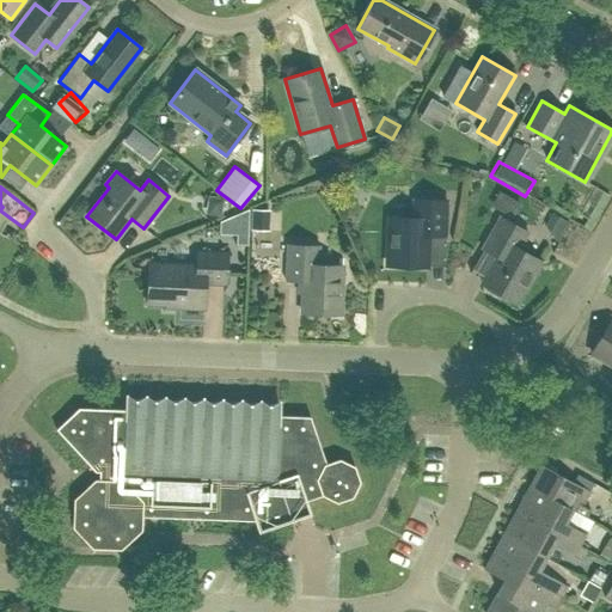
[(220,210),(221,203),(219,200),(210,199),(207,201),(206,209),(209,213),(216,214),(220,210)]
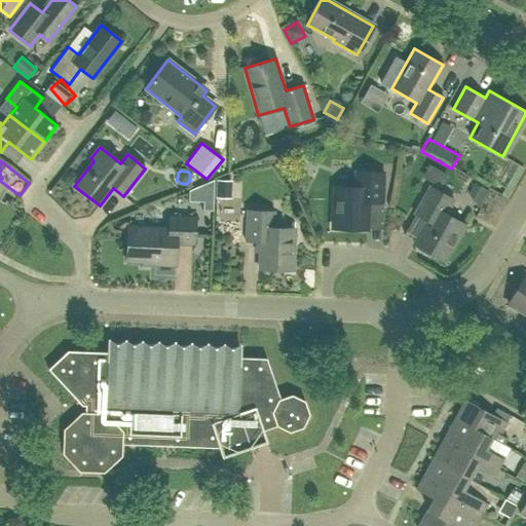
[(382,204),(383,173),(355,172),(354,188),(334,187),(333,229),(366,230),(367,203),(382,204)]
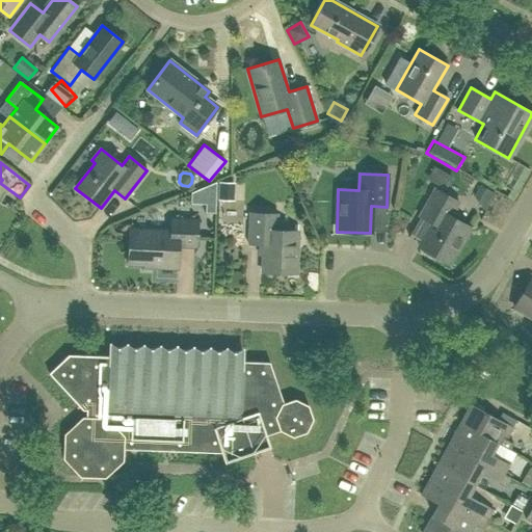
[(205,214),(215,214),(216,183),(190,194),(190,200),(205,200),(205,214)]
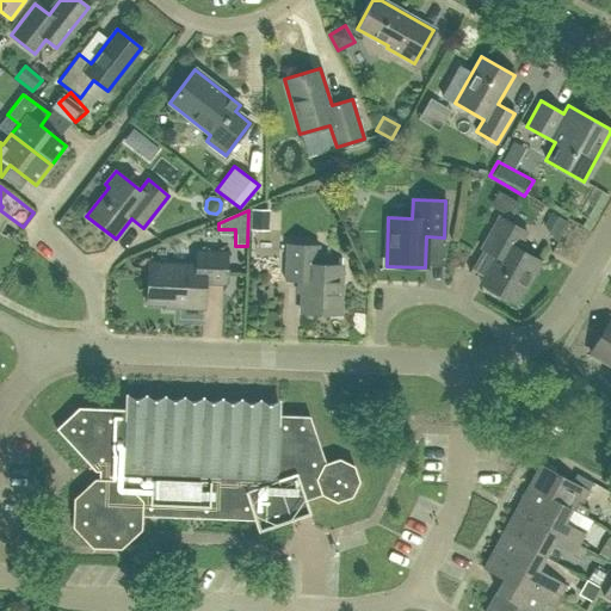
[(251,230),(265,230),(266,211),(252,211),(251,230)]
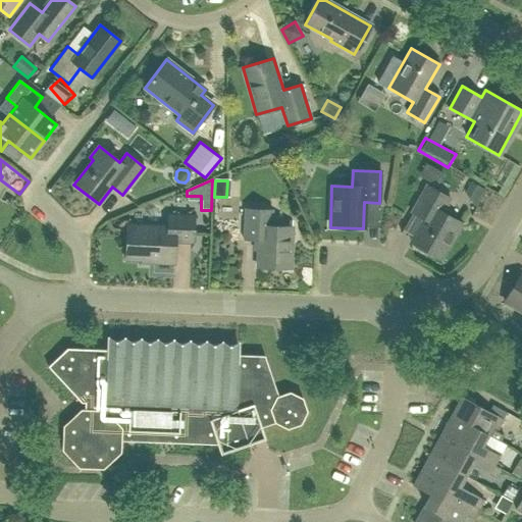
[(471,183),(465,194),(479,202),(485,190),(471,183)]
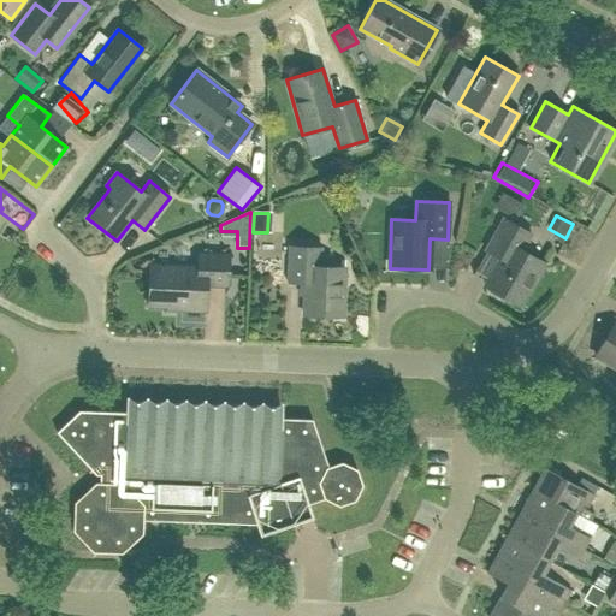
[(519,306),(543,264),(521,252),(531,235),(503,219),(485,252),(499,260),(485,286),(519,306)]
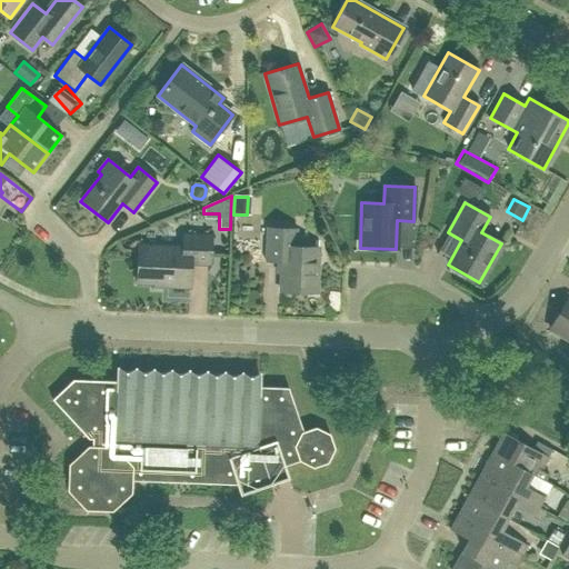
[(316,292),(318,248),(296,247),(296,229),(267,228),(265,262),(281,262),(280,291),(316,292)]
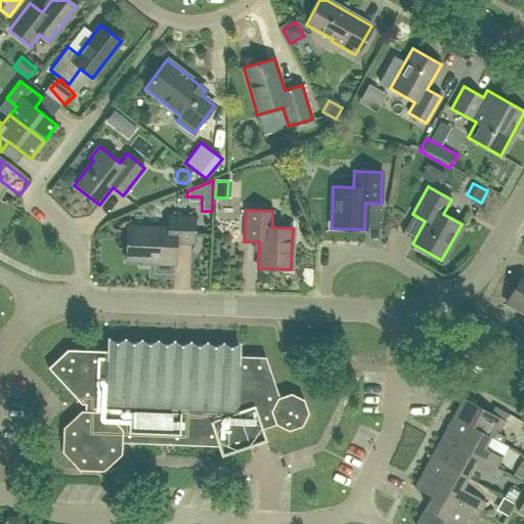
[(193,244),(194,217),(169,216),(168,228),(127,226),(126,260),(154,262),(154,264),(175,265),(175,243),(193,244)]
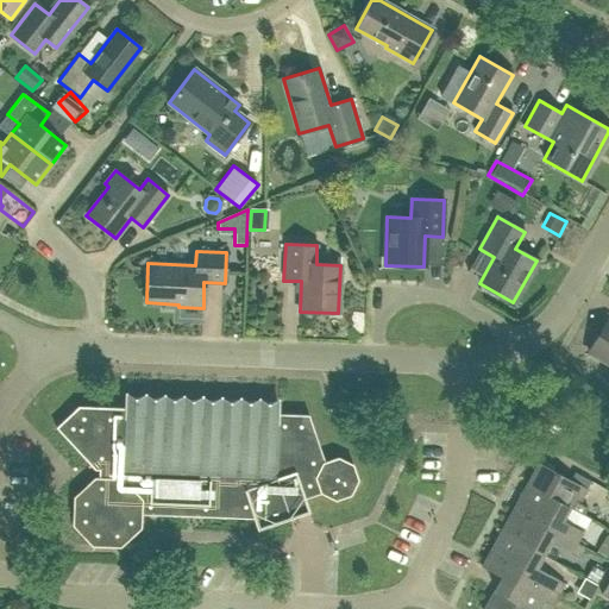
[(608,320),(588,352),(608,364),(608,320)]
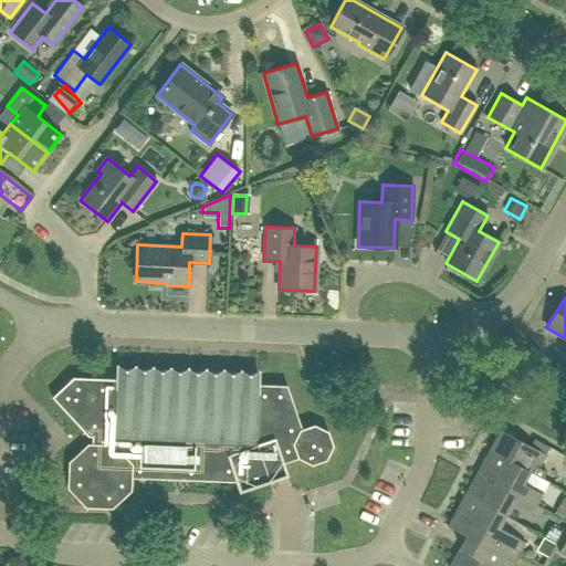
[(258,379),(250,375),(124,370),(116,374),(116,379),(72,378),(51,398),(92,441),(69,462),(67,489),(85,507),(111,509),(130,491),(130,479),(236,482),(239,492),(285,475),(282,463),(297,459),(311,465),(325,460),(332,447),(327,432),(314,426),(301,430),(286,387),(286,386),(258,385),(258,379)]
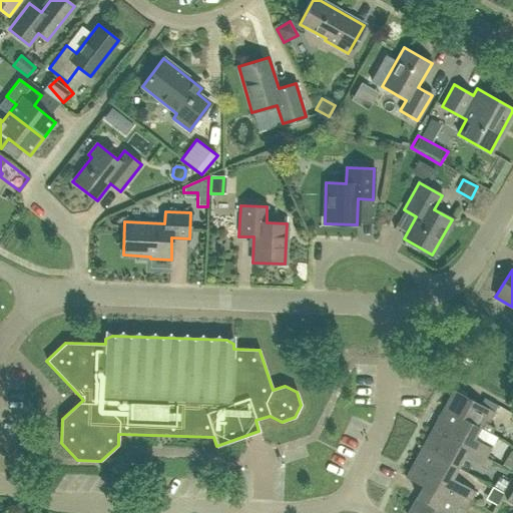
[(443,409),(479,428),(482,422),(487,425),(494,412),(454,390),(443,409)]
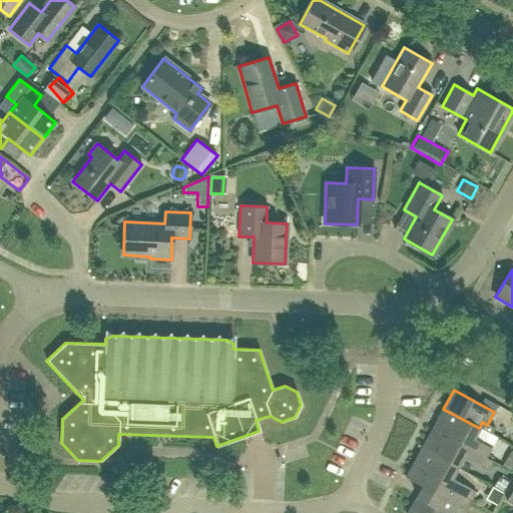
[(479,428),(443,409),(433,429),(485,457),(490,448),(473,438),(479,428)]
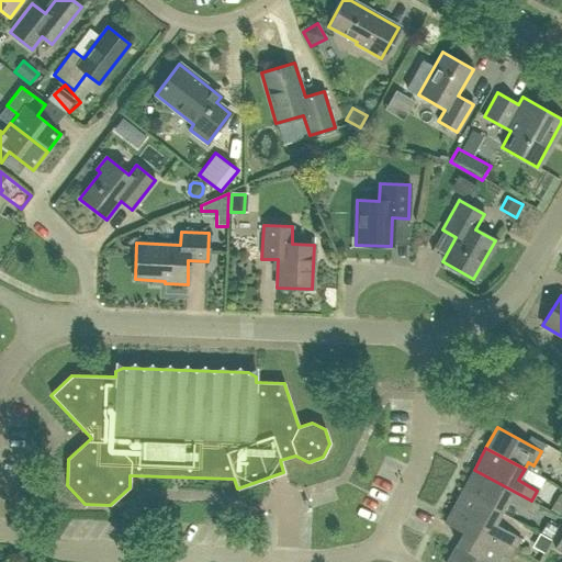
[(534,516),(540,506),(531,501),(474,470),(462,491),(501,513),(507,501),(526,510),(534,516)]
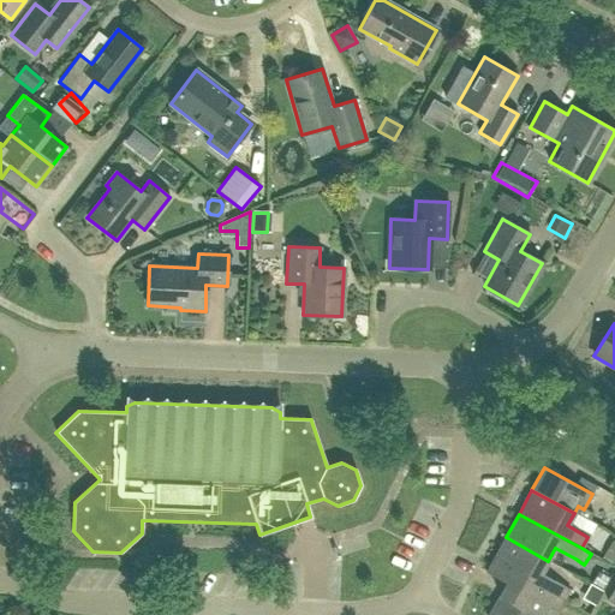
[(548,561),(506,537),(491,561),(555,596),(563,601),(569,590),(561,585),(541,573),(548,561)]
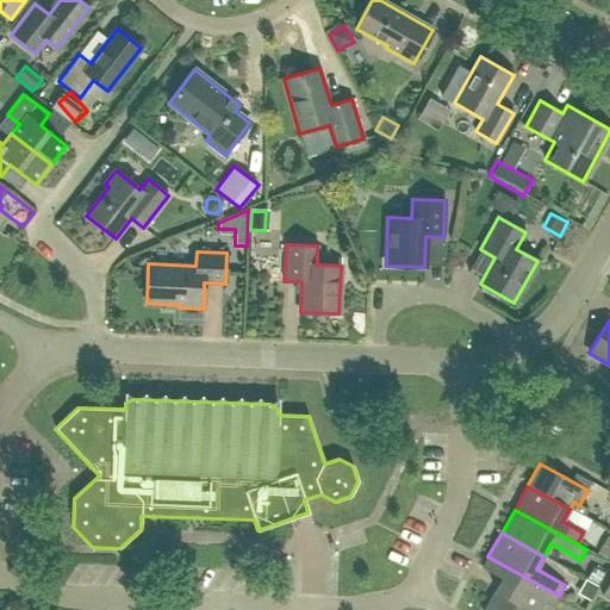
[(609,536),(598,555),(609,561),(609,536)]
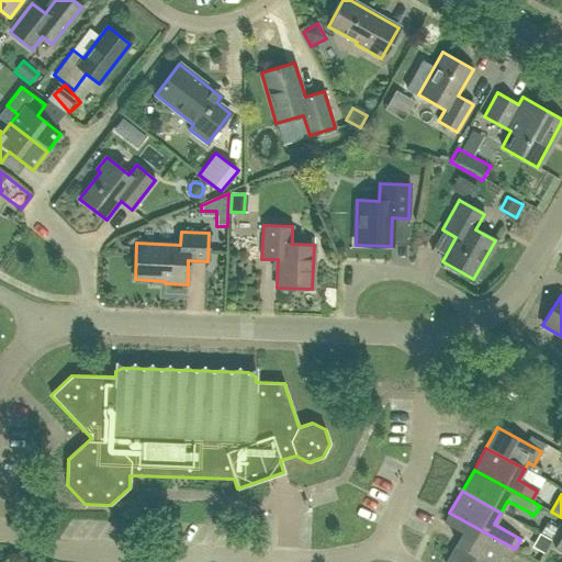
[(486,561),(497,561),(507,544),(449,513),(444,524),(462,534),(456,544),(486,561)]
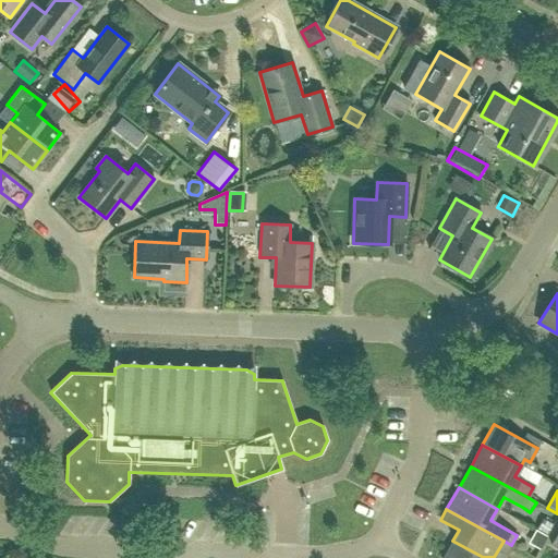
[(483,557),(452,541),(443,557),(483,557)]
